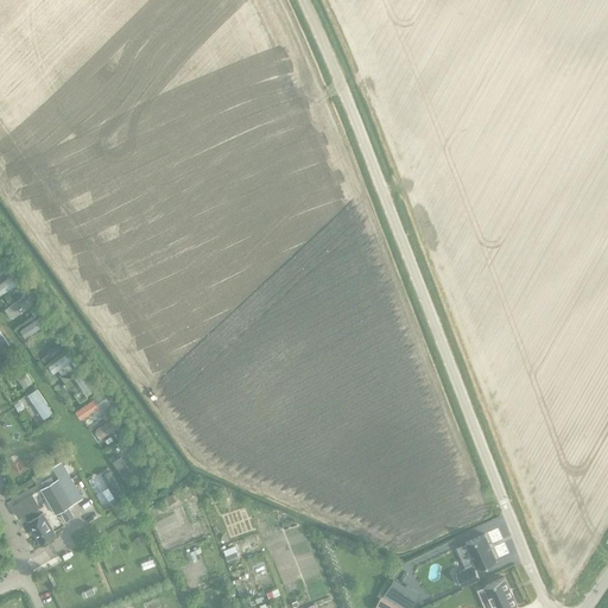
[(0,283),(0,293),(19,280),(14,273),(0,283)]
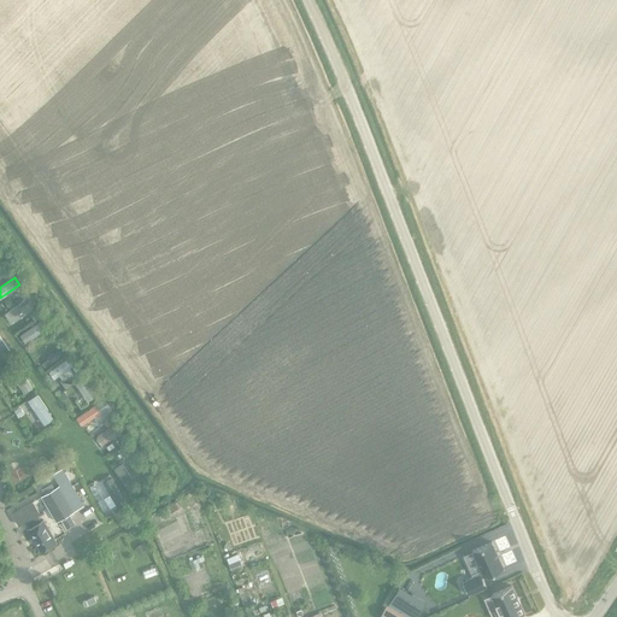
[(21,300),(5,312),(9,318),(25,306),(21,300)]
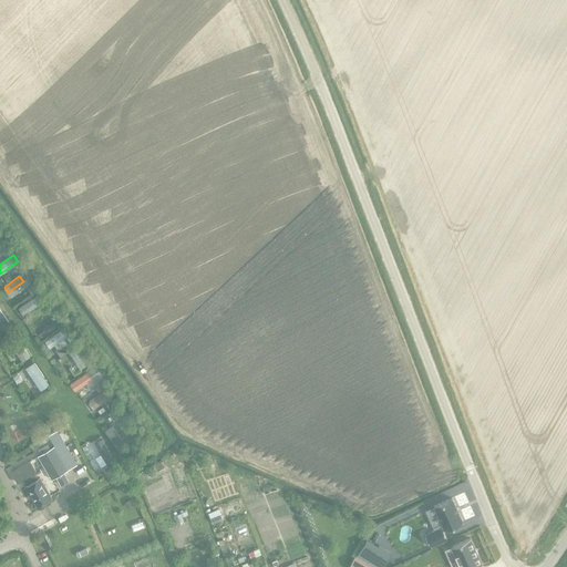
[(37,282),(29,288),(32,292),(40,288),(37,282)]
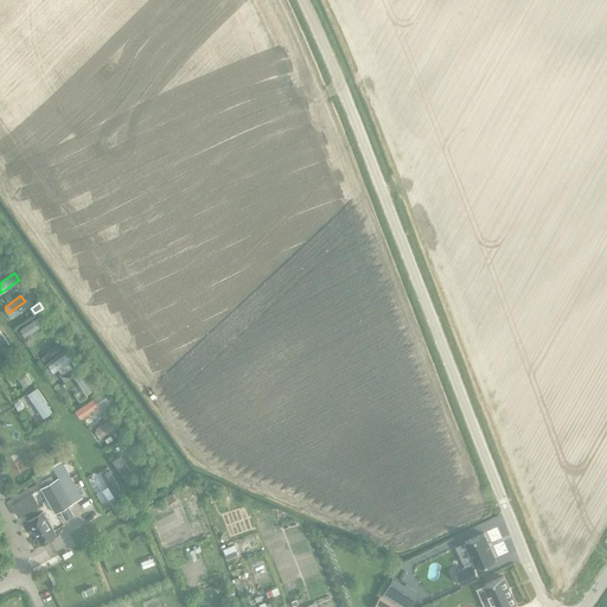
[(44,313),(20,328),(25,336),(49,320),(44,313)]
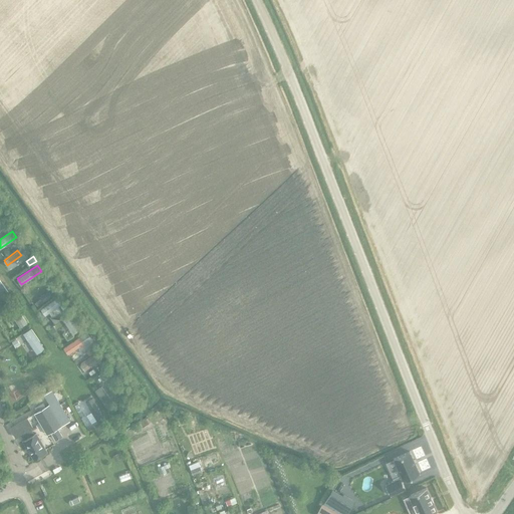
[(12,296),(0,278),(0,292),(5,301),(12,296)]
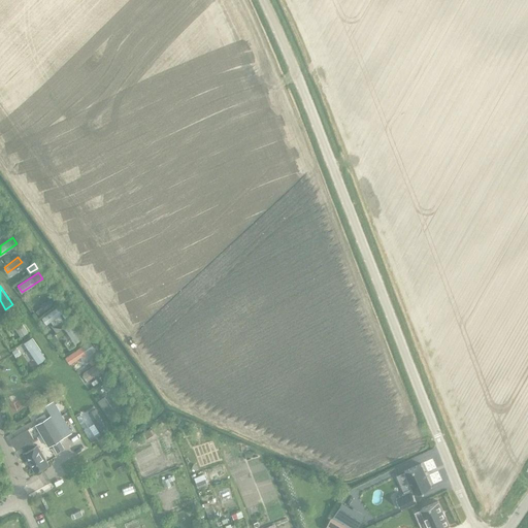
[(45,301),(40,304),(44,309),(48,306),(45,301)]
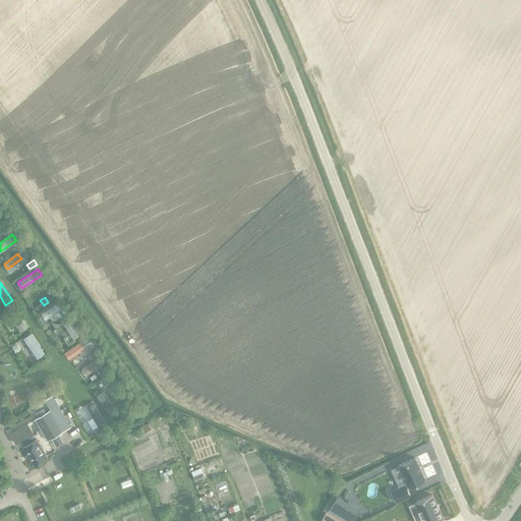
[(46,319),(63,307),(59,300),(42,312),(46,319)]
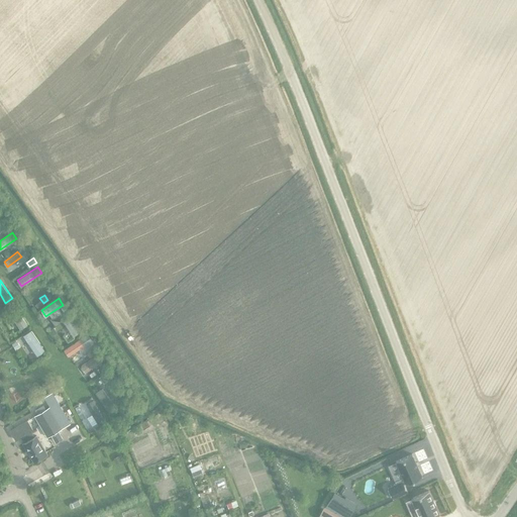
[(16,306),(9,310),(20,328),(28,323),(16,306)]
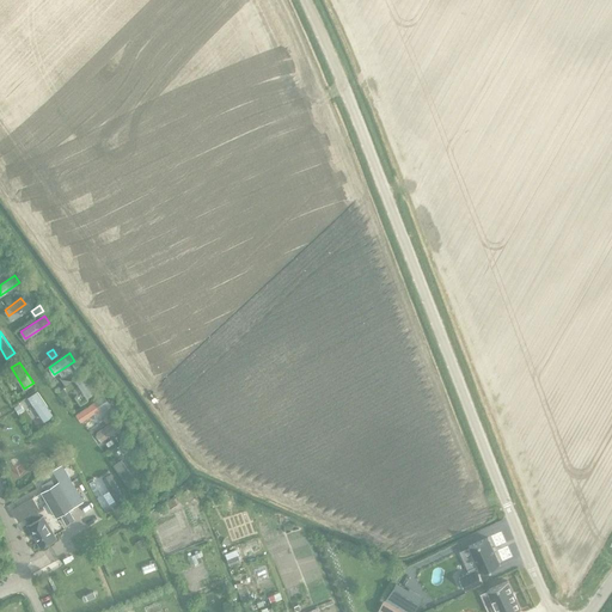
[(74,368),(78,374),(84,371),(80,365),(74,368)]
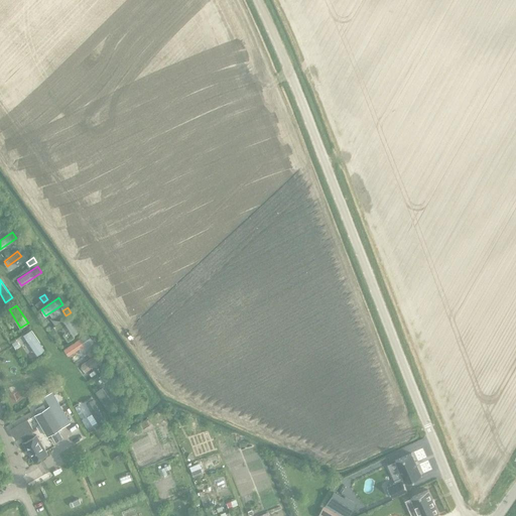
[(82,331),(72,315),(65,320),(75,336),(82,331)]
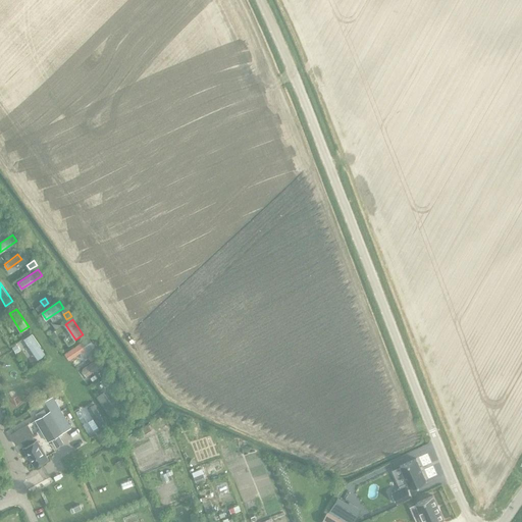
[(46,353),(32,332),(24,337),(38,358),(46,353)]
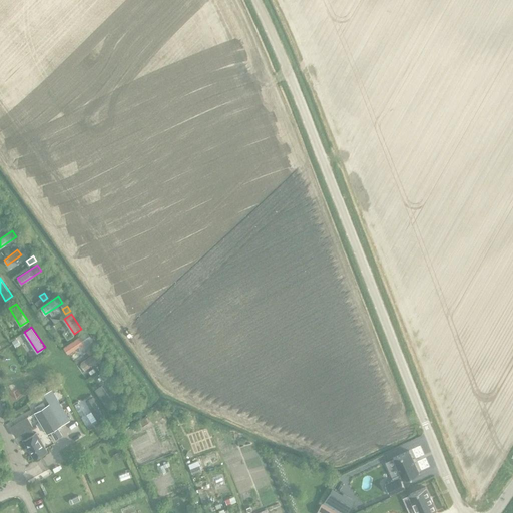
[(65,347),(68,352),(89,339),(84,333),(65,347)]
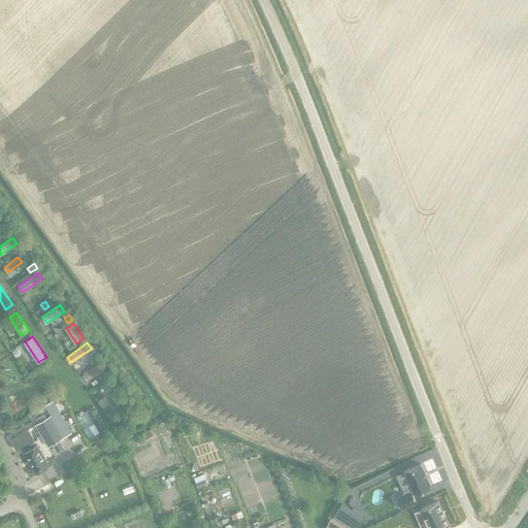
[(97,356),(89,361),(91,365),(100,360),(97,356)]
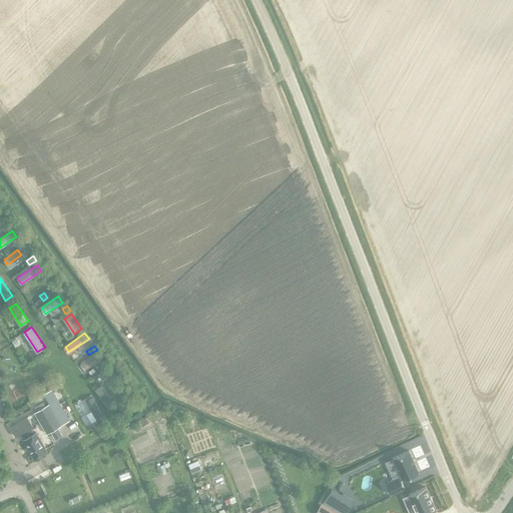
[(81,362),(86,369),(102,358),(98,351),(81,362)]
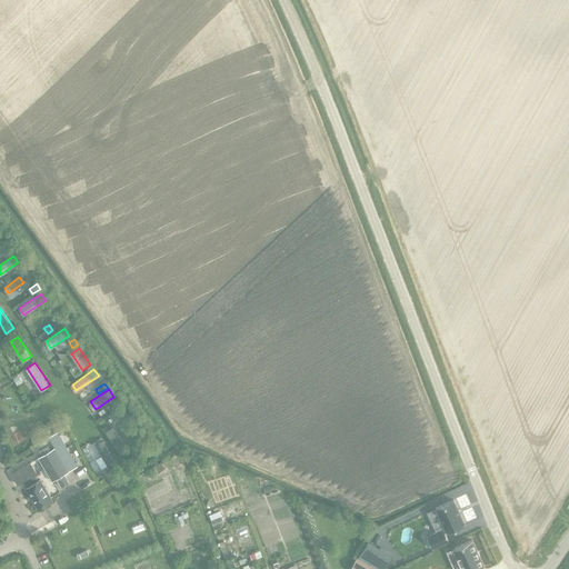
[(101,419),(106,426),(126,413),(121,406),(101,419)]
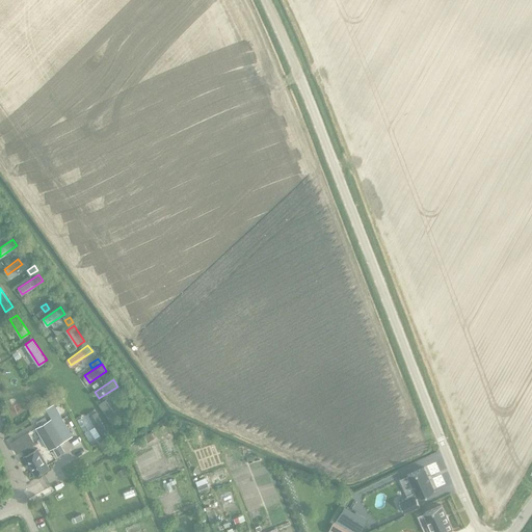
[(108,397),(100,402),(113,420),(121,416),(108,397)]
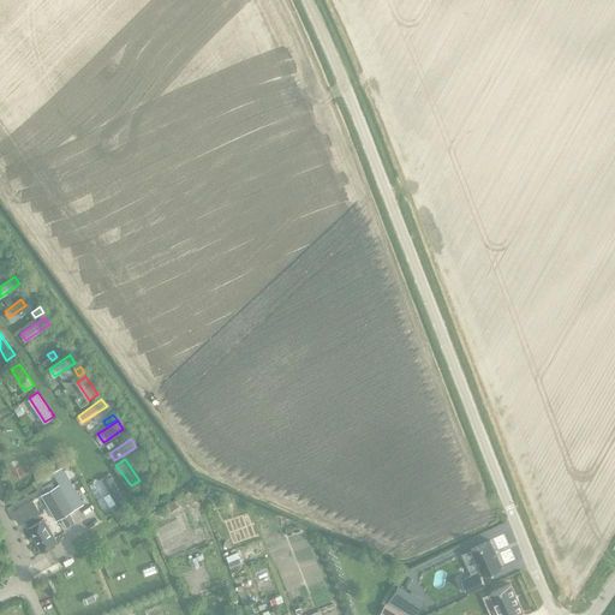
[(58,484),(41,494),(47,503),(57,519),(61,517),(67,525),(75,520),(70,512),(72,509),(83,503),(75,488),(61,466),(52,471),(59,483),(58,484)]
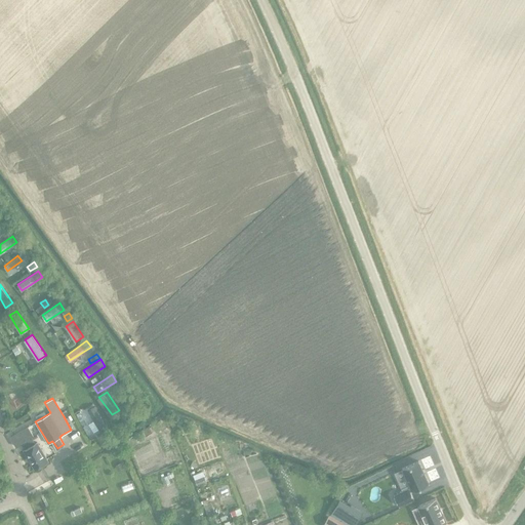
[(106,427),(95,410),(90,413),(99,430),(106,427)]
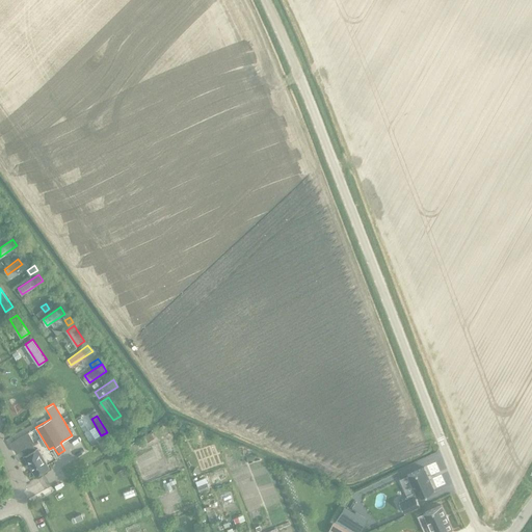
[(143,435),(142,435),(147,442),(155,436),(151,430),(143,435)]
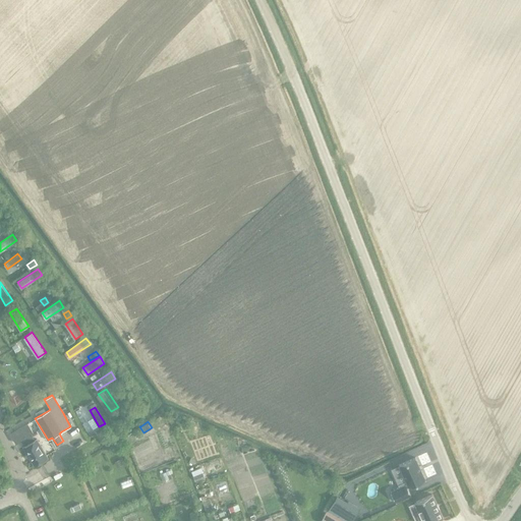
[(22,447),(34,465),(47,457),(36,439),(34,440),(31,433),(33,432),(32,430),(26,423),(10,433),(14,440),(15,443),(20,440),(24,446),(22,447)]
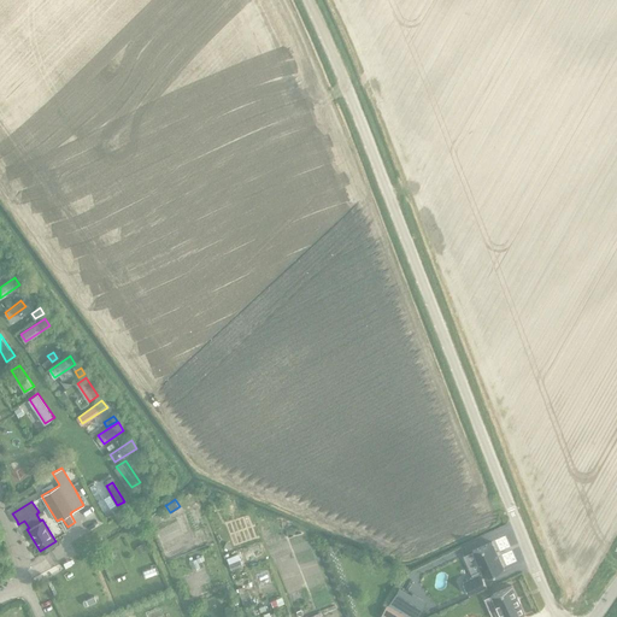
[(472,576),(463,581),(469,594),(487,586),(482,577),(504,568),(492,541),(472,550),(481,569),(471,574),(472,576)]
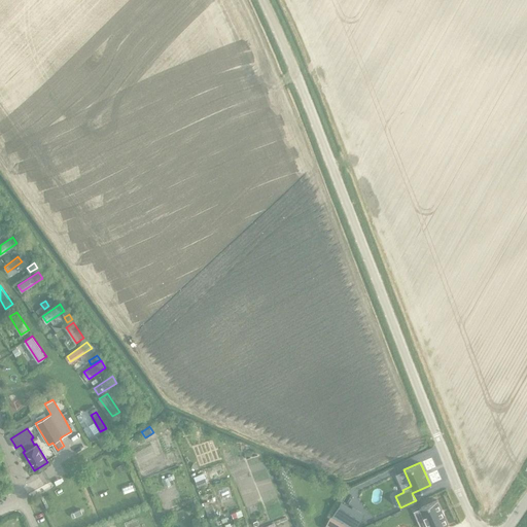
[(205,478),(196,481),(198,486),(207,483),(205,478)]
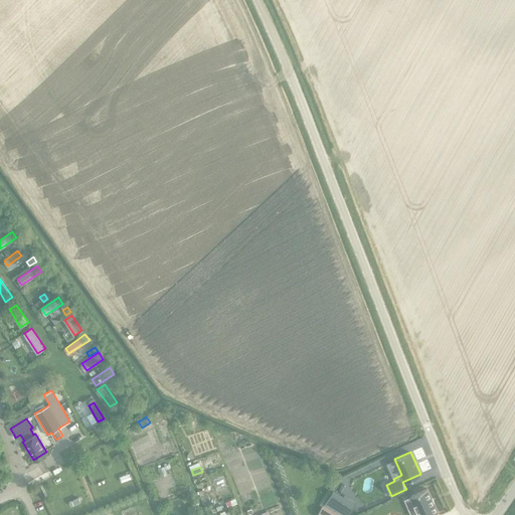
[(426,489),(409,497),(415,509),(410,511),(411,514),(430,514),(438,511),(427,488),(426,489)]
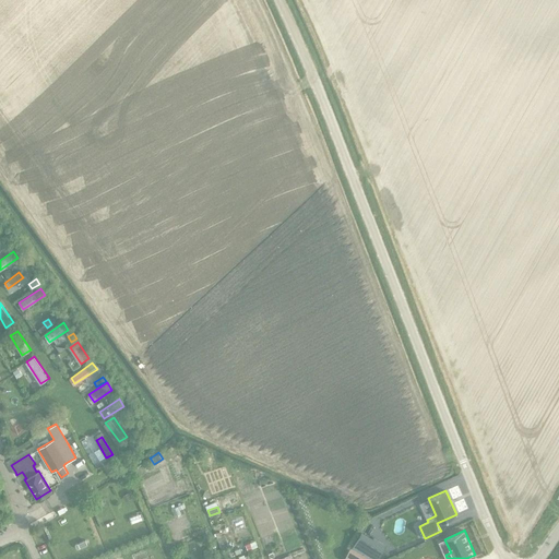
[(360,533),(352,547),(370,558),(377,558),(382,550),(370,543),(372,540),(360,533)]
